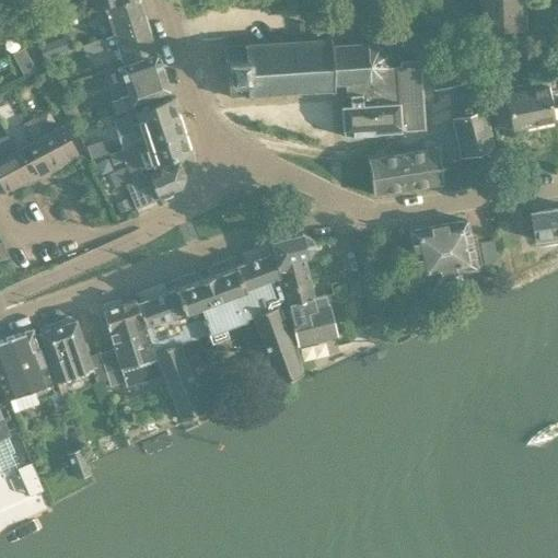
[(91,0),(96,13),(106,10),(120,4),(120,6),(136,0),(91,0)]
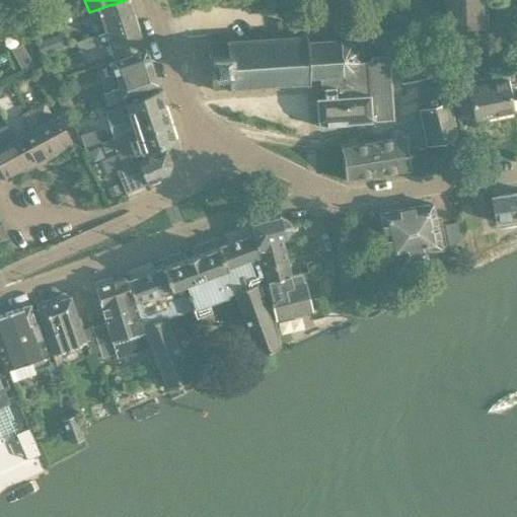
[(131,1),(130,0),(126,0),(112,5),(112,4),(98,9),(106,34),(137,25),(130,2),(131,1)]
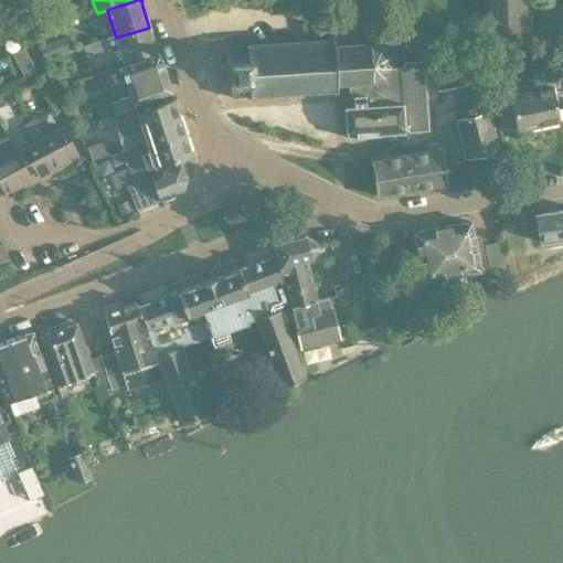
[(487,0),(488,33),(501,33),(501,39),(507,39),(507,32),(527,32),(526,0),(487,0)]
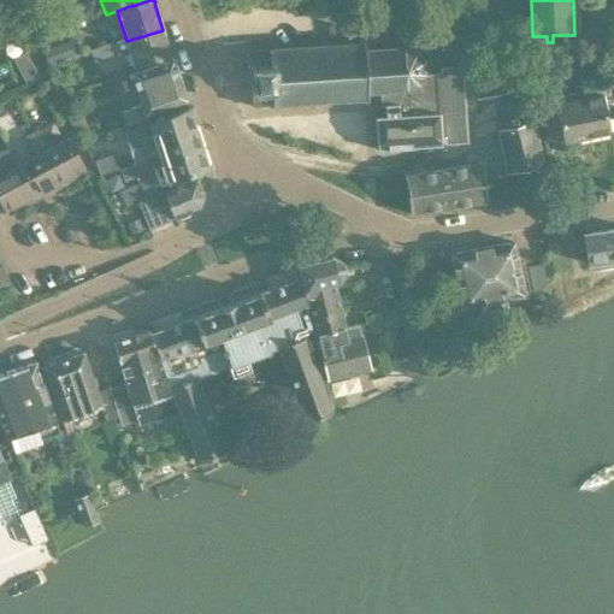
[(163,30),(127,41),(127,42),(93,53),(95,64),(130,53),(136,74),(175,59),(173,57),(171,58),(163,30)]
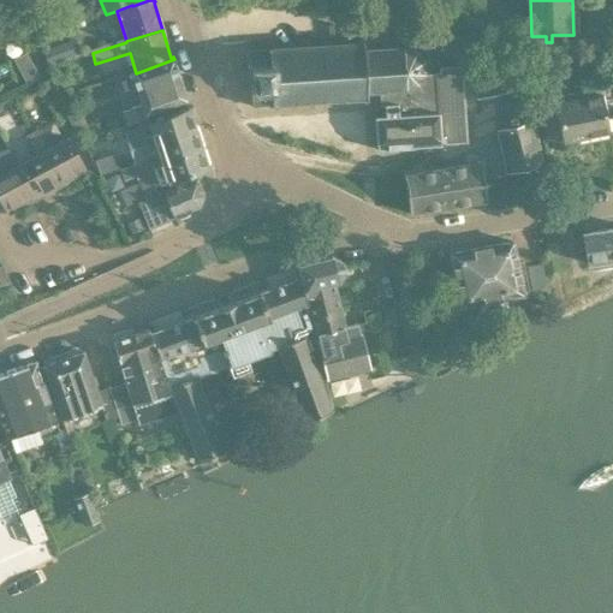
[(385,96),(386,96),(388,96),(388,93),(404,91),(404,96),(408,96),(408,91),(416,88),(418,91),(422,89),(420,85),(424,78),(428,78),(428,76),(429,75),(426,73),(424,64),(428,63),(427,60),(423,61),(417,54),(420,51),(416,48),(415,52),(405,49),(405,46),(402,46),(402,49),(386,51),(386,47),(381,47),(382,51),(365,52),(365,41),(361,41),(362,45),(347,46),(346,42),(344,42),(344,46),(329,47),(328,43),(325,43),(326,47),(311,48),(311,45),(308,45),(308,48),(293,49),(292,46),(290,46),(290,49),(275,51),(275,47),(272,47),(273,51),(249,53),(254,111),(275,108),(275,112),(279,112),(279,108),(293,107),(293,111),(297,111),(297,107),(310,106),(311,109),(315,109),(314,106),(329,105),(329,108),(333,108),(332,105),(346,103),(347,107),(350,107),(350,103),(364,102),(364,107),(369,106),(368,95),(384,94),(385,96)]
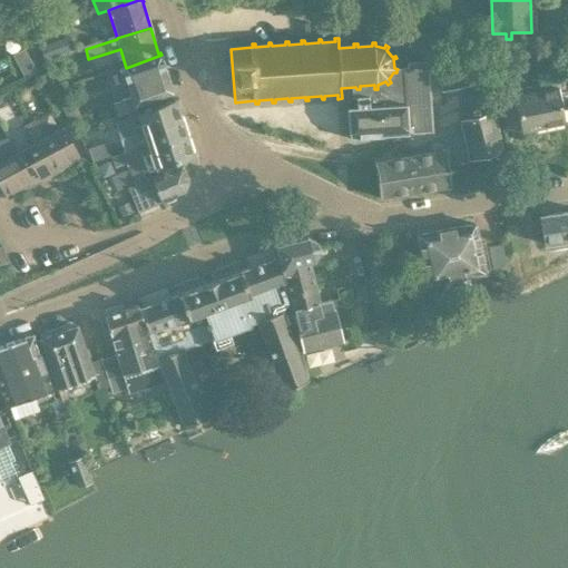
[(162,55),(126,68),(123,69),(131,99),(115,106),(119,118),(138,111),(136,107),(174,94),(162,55)]
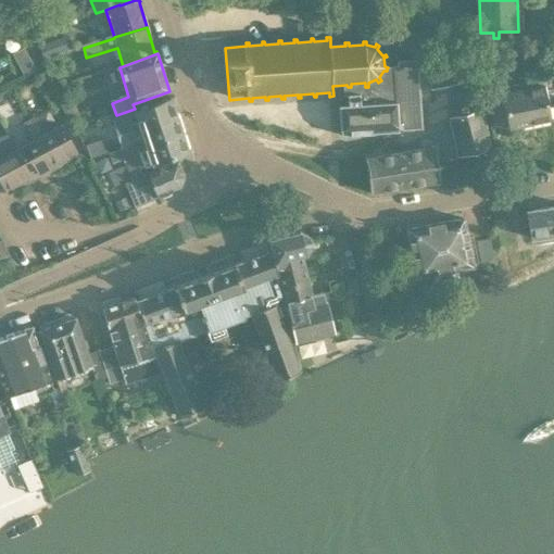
[(351,87),(349,87),(349,97),(344,97),(340,102),(340,106),(339,106),(341,137),(400,134),(400,130),(402,130),(402,134),(424,133),(420,62),(399,62),(399,67),(387,68),(387,71),(383,71),(379,77),(381,80),(378,83),(376,79),(368,83),(368,87),(365,87),(365,83),(351,84),(351,87)]
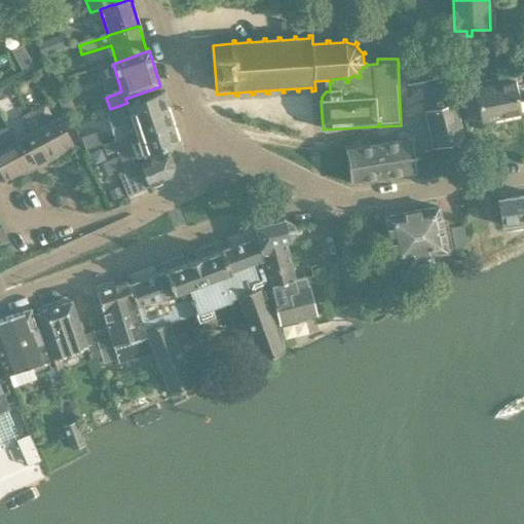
[(439,80),(435,62),(406,69),(410,87),(439,80)]
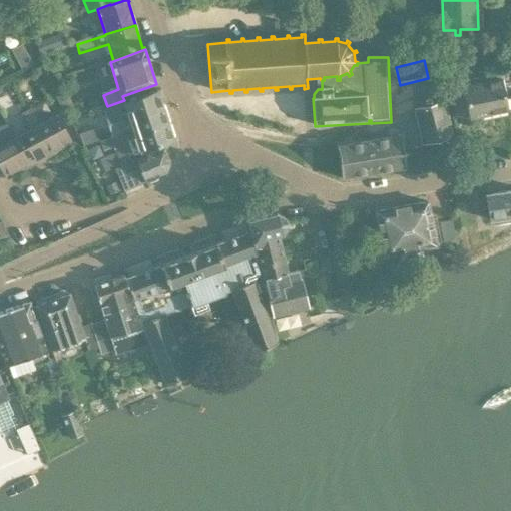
[(450,83),(457,118),(469,115),(470,119),(509,111),(502,79),(464,87),(463,80),(450,83)]
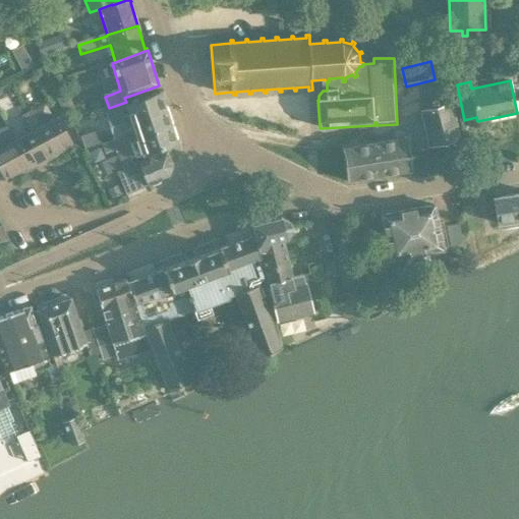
[(67,117),(76,113),(62,82),(53,87),(67,117)]
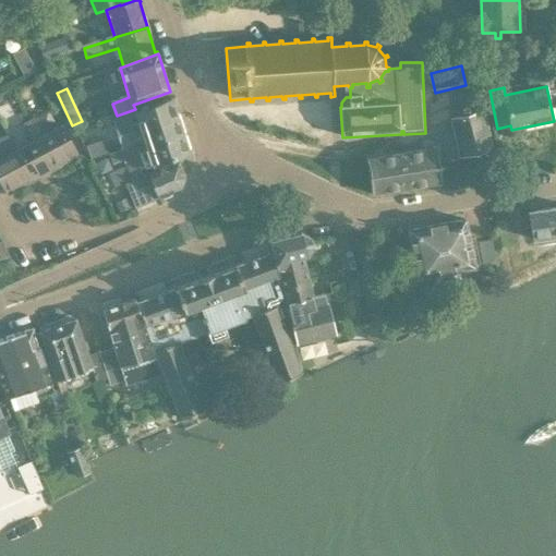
[(115,122),(124,152),(133,148),(144,177),(148,174),(146,168),(190,153),(172,99),(152,107),(152,110),(115,122)]
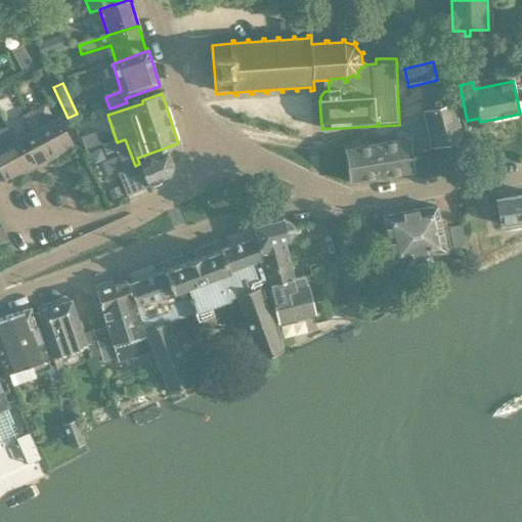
[(453,106),(424,114),(433,149),(463,141),(453,106)]
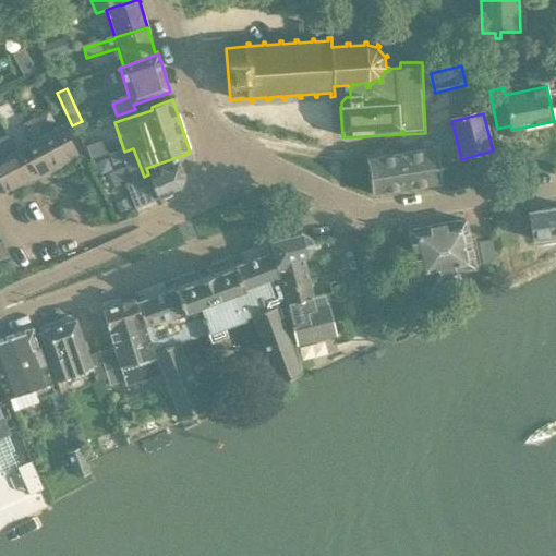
[(24,125),(29,135),(40,129),(36,120),(24,125)]
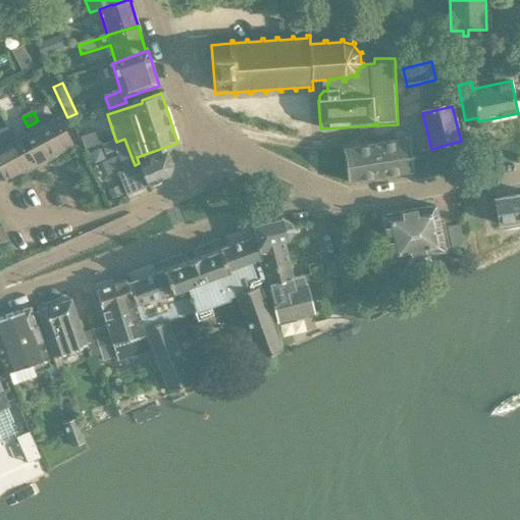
[(37,132),(52,160),(74,148),(59,119),(43,128),(38,120),(28,126),(32,135),(37,132)]
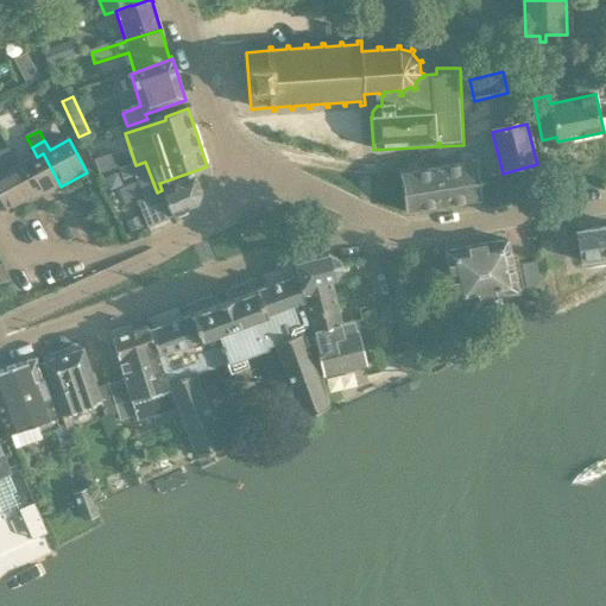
[(8,150),(0,153),(0,196),(10,214),(36,200),(18,166),(8,150)]
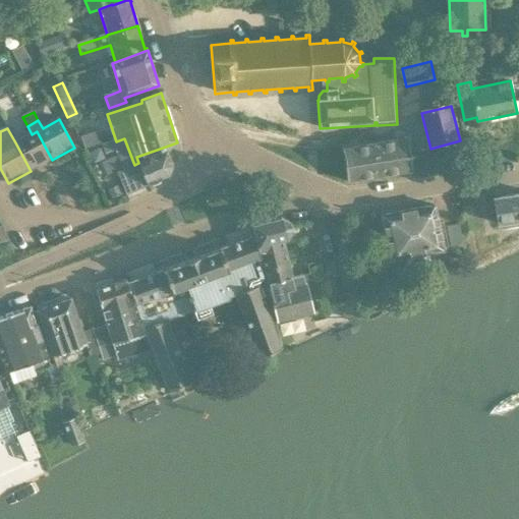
[(15,142),(31,171),(52,160),(37,131),(32,134),(15,142)]
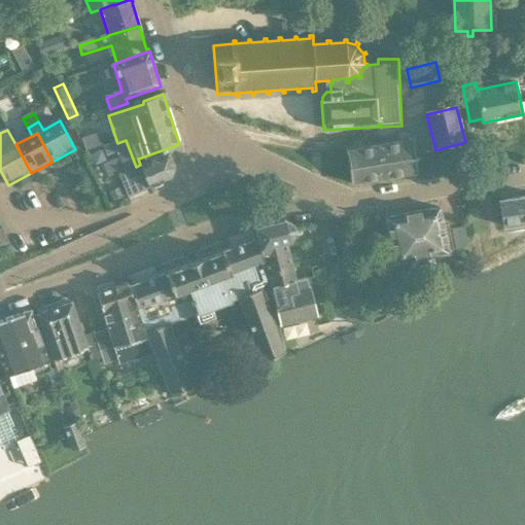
[(83,139),(88,151),(95,149),(91,137),(83,139)]
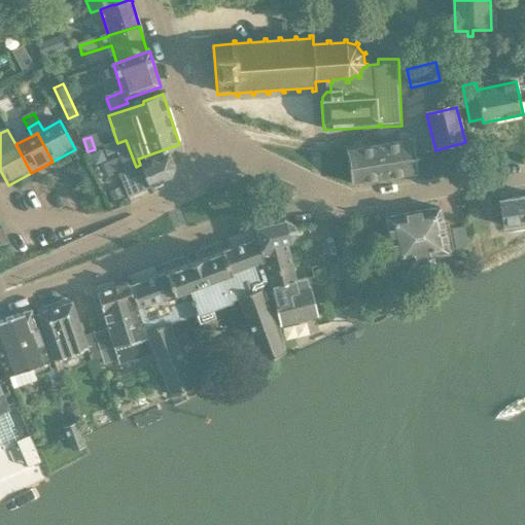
[(169,152),(140,165),(136,167),(126,140),(117,143),(105,148),(108,158),(118,152),(127,171),(119,174),(130,197),(152,187),(155,188),(162,185),(164,182),(172,178),(177,171),(169,152)]
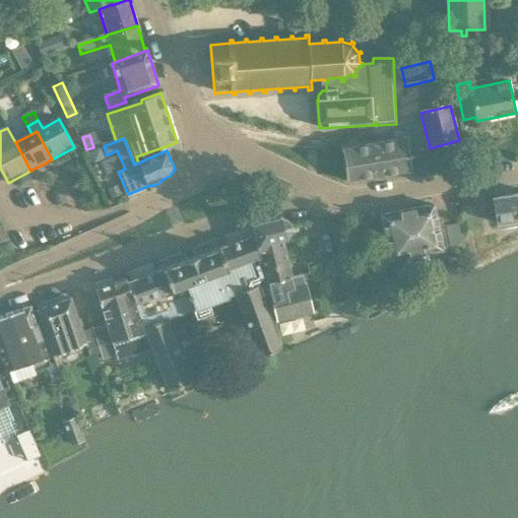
[(412,173),(407,138),(342,149),(347,182),(412,173)]
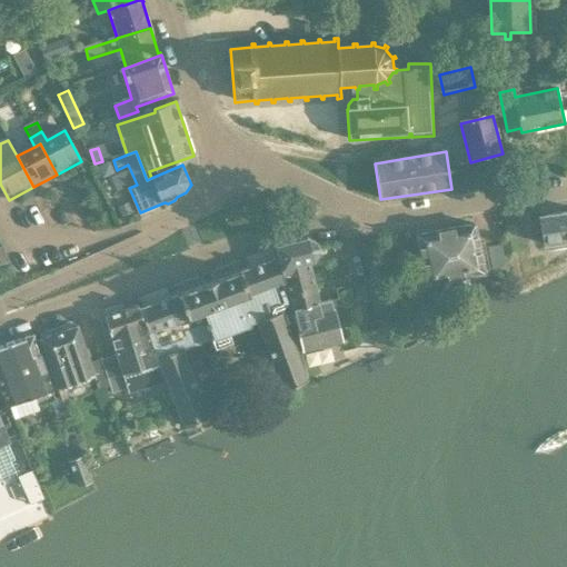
[(566,214),(540,218),(544,246),(566,241),(566,214)]
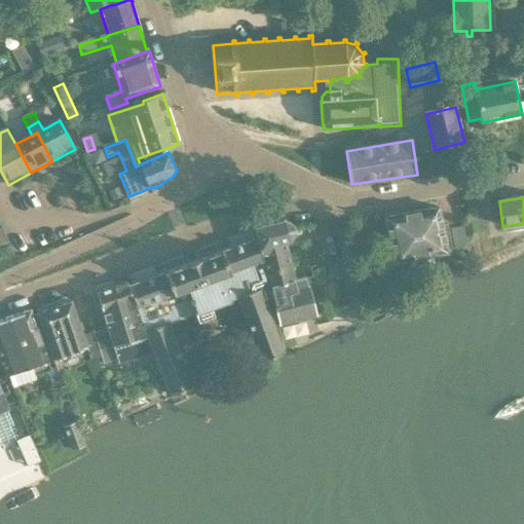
[(452,250),(448,226),(443,227),(439,209),(386,219),(391,245),(387,246),(384,252),(385,259),(391,263),(395,262),(396,263),(410,260),(411,269),(416,272),(433,269),(436,264),(434,256),(448,253),(447,251),(452,250)]
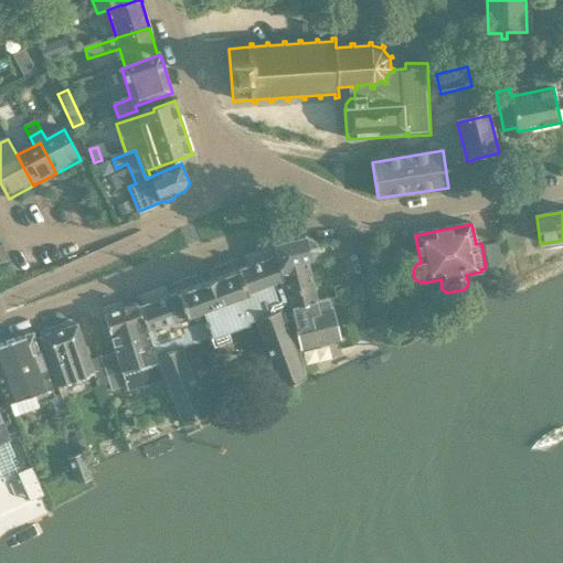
[(306,238),(276,245),(303,349),(339,339),(330,300),(318,303),(307,261),(311,259),(317,252),(315,243),(306,238)]
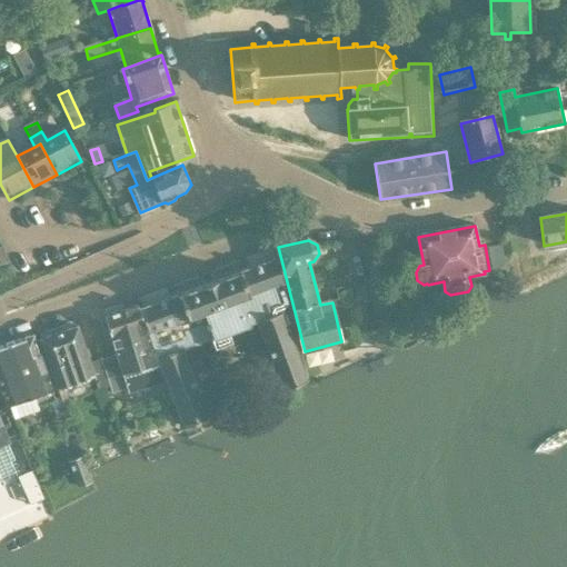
[(503,247),(489,249),(493,269),(506,266),(503,247)]
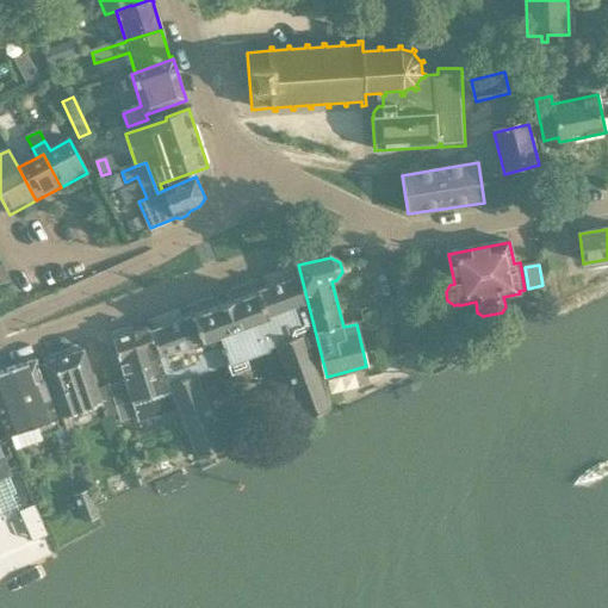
[(219,308),(152,333),(198,458),(225,448),(202,376),(233,364),(235,371),(253,364),(250,357),(280,345),(304,419),(332,409),(301,278),(234,303),(233,302),(219,306),(219,308)]
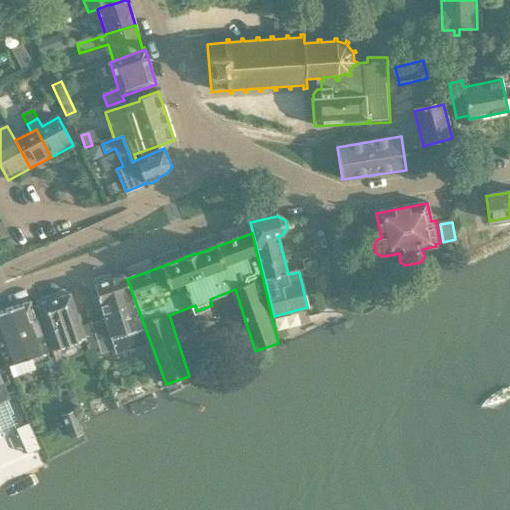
[(334,256),(323,258),(326,272),(337,270),(334,256)]
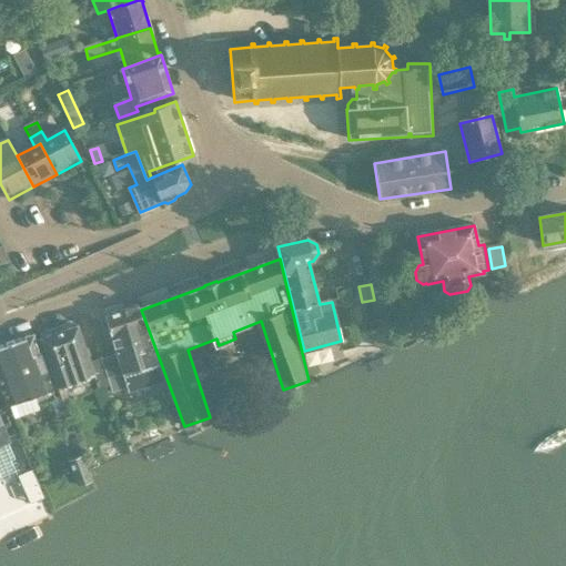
[(102,361),(110,385),(113,394),(129,390),(131,394),(164,383),(139,306),(127,310),(127,311),(105,319),(118,356),(102,361)]
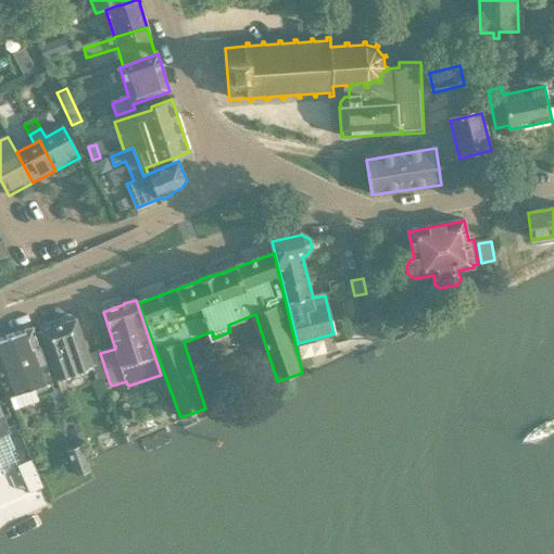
[(58,380),(61,389),(97,377),(98,381),(108,377),(100,353),(100,352),(89,356),(76,319),(40,334),(58,380)]
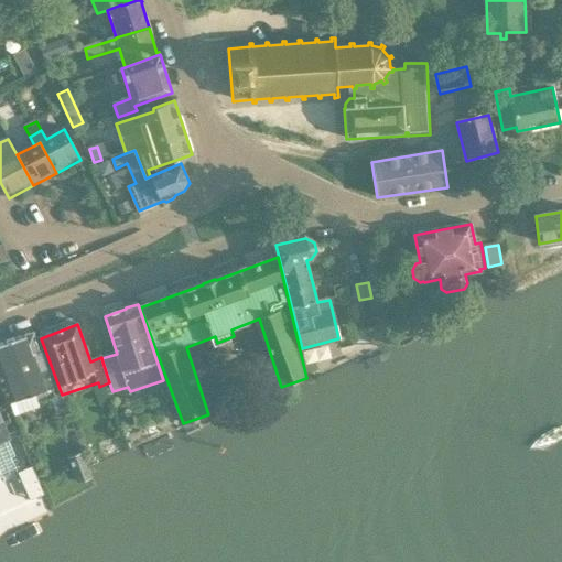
[(0,345),(0,382),(3,391),(8,404),(11,403),(14,413),(29,408),(25,398),(54,387),(34,333),(0,345)]
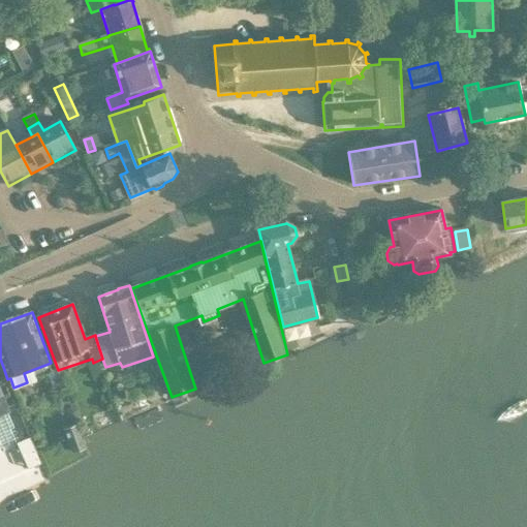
[(0,445),(16,439),(11,430),(14,428),(7,410),(0,394),(0,393),(3,393),(0,385),(0,384),(8,381),(7,379),(3,367),(0,368),(0,445)]
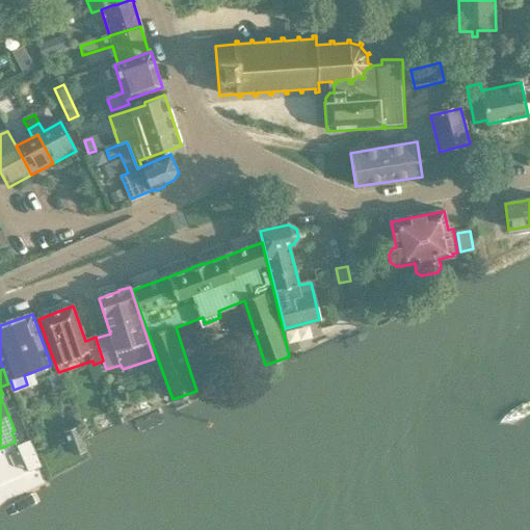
[(76,456),(87,452),(79,427),(67,432),(76,456)]
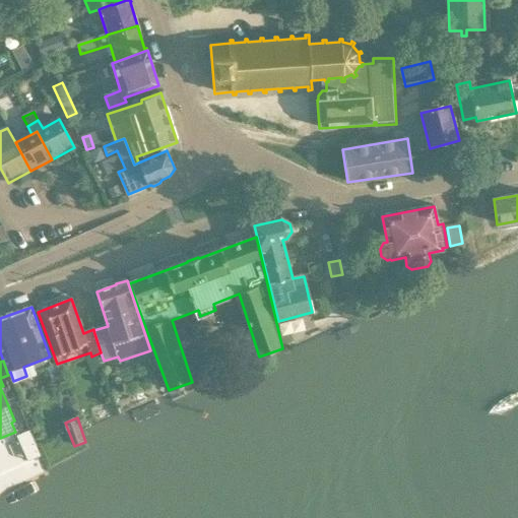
[(30,431),(17,437),(28,461),(42,456),(30,431)]
